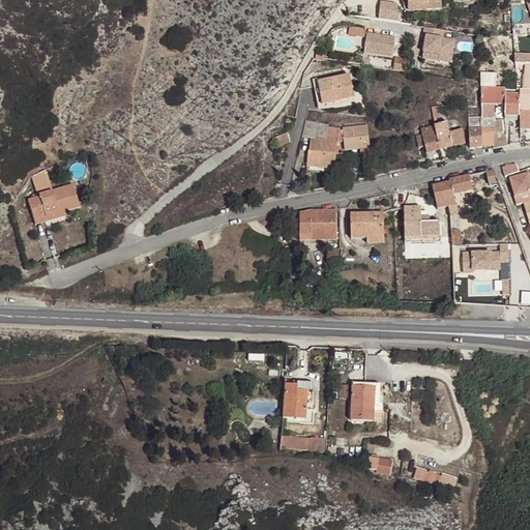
[(440,0),(428,0),(427,0),(428,6),(409,7),(409,11),(441,9),(440,0)]
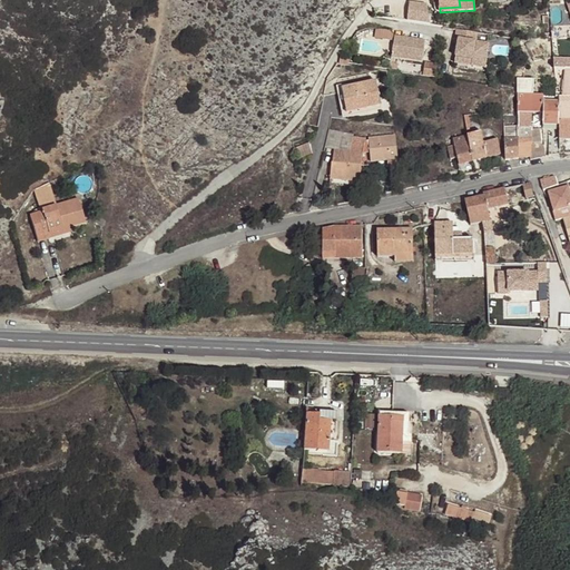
[(411,1),(411,22),(433,22),(433,1),(411,1)]
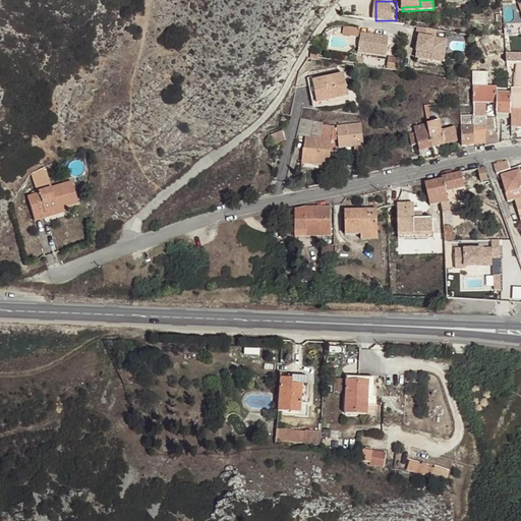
[(344,34),(360,36),(362,27),(345,25),(344,34)]
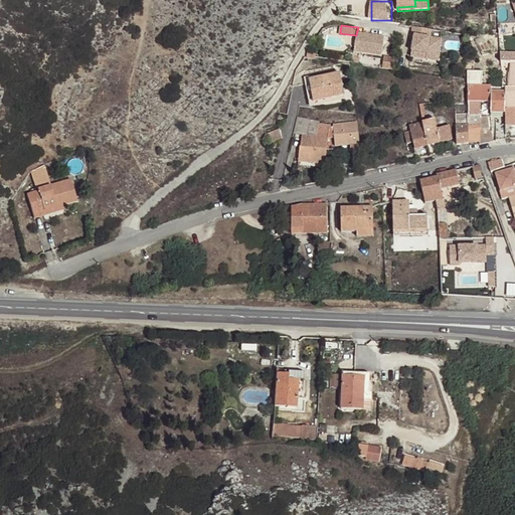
[(439,61),(442,39),(431,37),(432,29),(412,27),(411,34),(414,35),(412,51),(427,53),(426,59),(439,61)]
